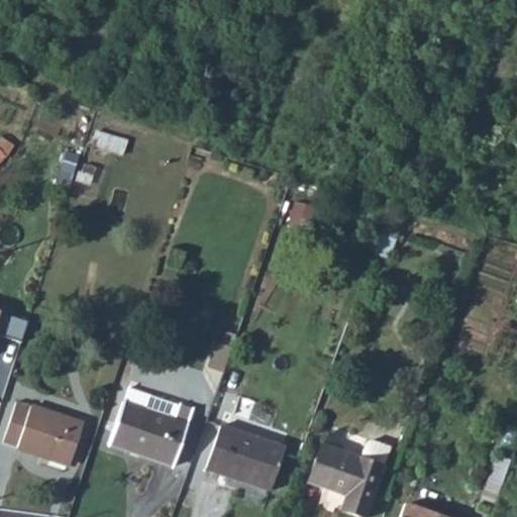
[(0,138),(0,161),(11,151),(0,138)]
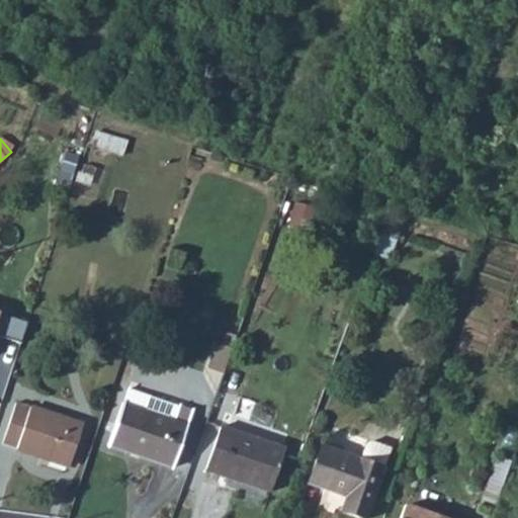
[(0,307),(0,331),(20,338),(28,317),(0,307)]
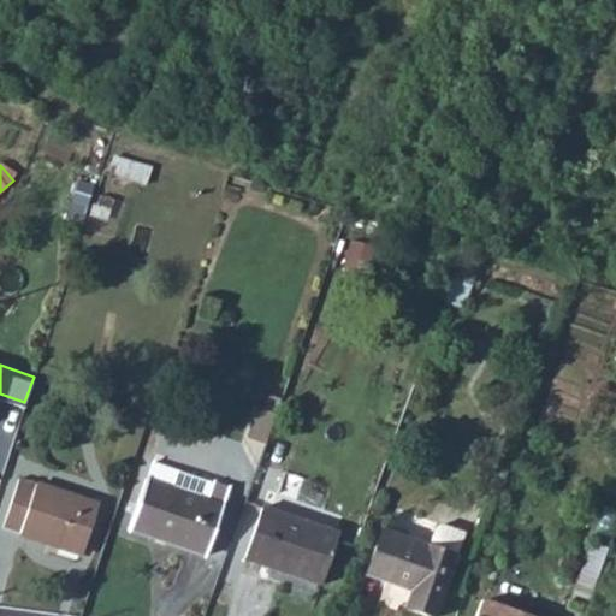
[(154,461),(148,479),(130,527),(207,555),(224,507),(230,487),(154,461)]
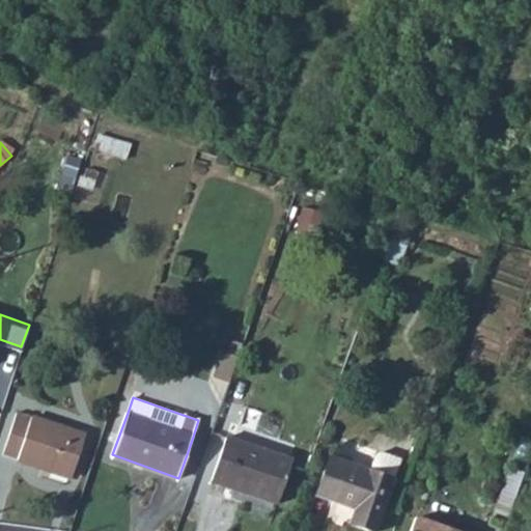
[(12,410),(0,450),(0,451),(67,472),(80,429),(12,410)]
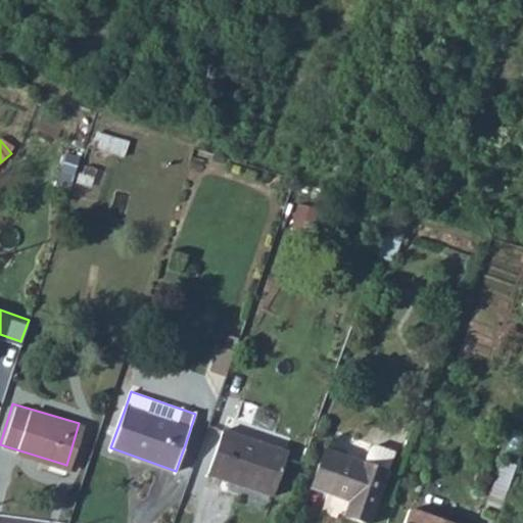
[(289,449),(225,429),(209,474),(275,494),(289,449)]
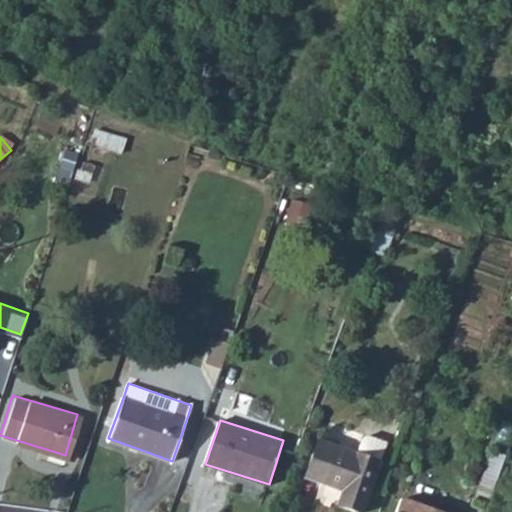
[(365,509),(389,440),(370,433),(364,436),(359,451),(321,437),(308,476),(346,489),(342,501),(365,509)]
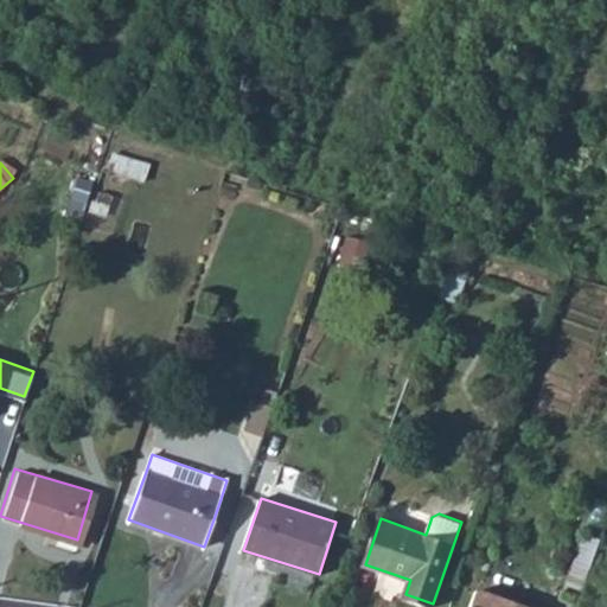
[(525,606),(473,589),(466,606),(545,606),(530,601),(526,606),(525,606)]
